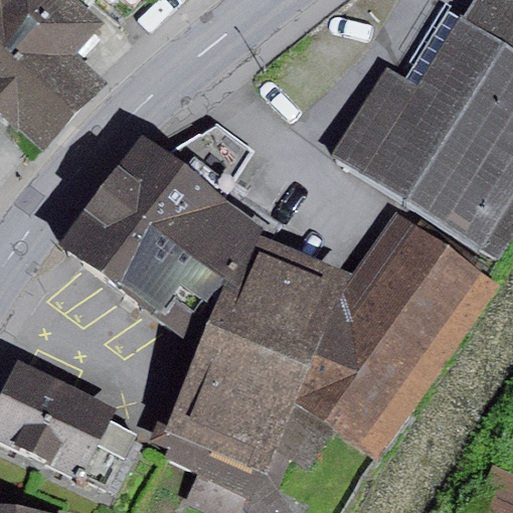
[(102,21),(75,0),(0,0),(0,112),(41,152),(101,81),(71,57),(102,21)]
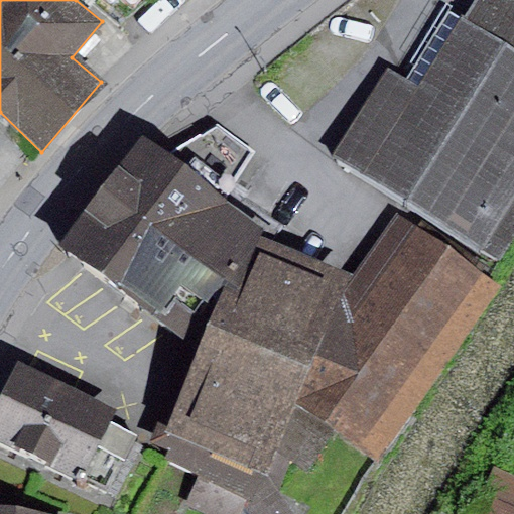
[(471,0),(461,15),(513,47),(513,0),(471,0)]
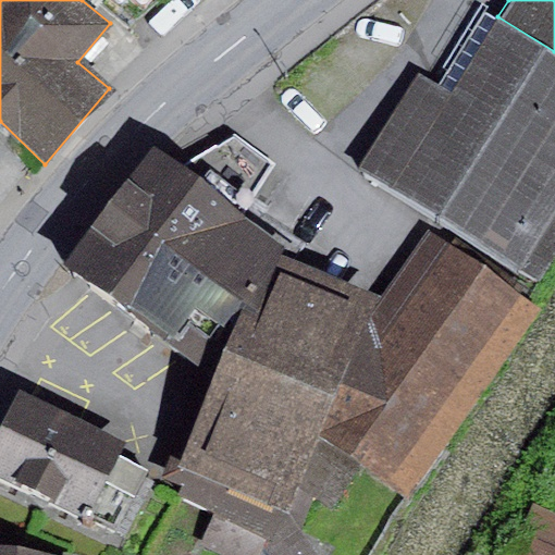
[(484,9),(439,83),(452,91),(497,16),(484,9)]
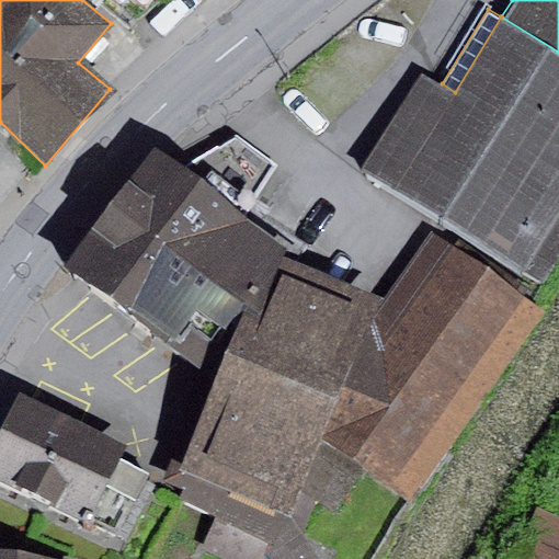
[(422,70),(361,167),(539,280),(558,249),(558,52),(501,16),(455,92),(442,83),(422,70)]
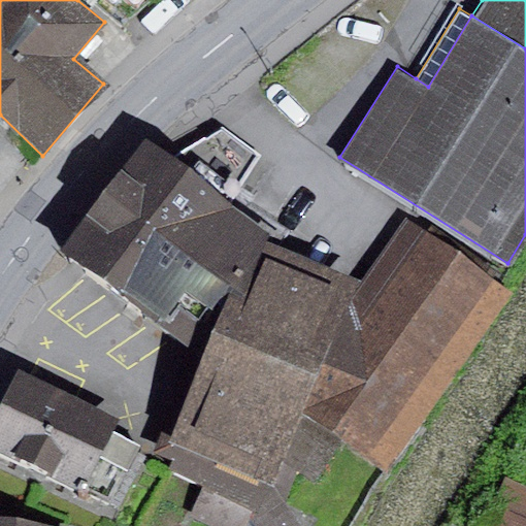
[(172,158),(146,137),(62,249),(201,354),(171,436),(161,431),(155,453),(172,460),(168,469),(203,486),(253,510),(248,519),(252,525),(303,525),(287,499),(295,467),(318,482),(349,437),(301,402),(361,322),(352,295),(362,277),(270,241),(273,235),(227,202),(258,153),(223,127),(172,158)]
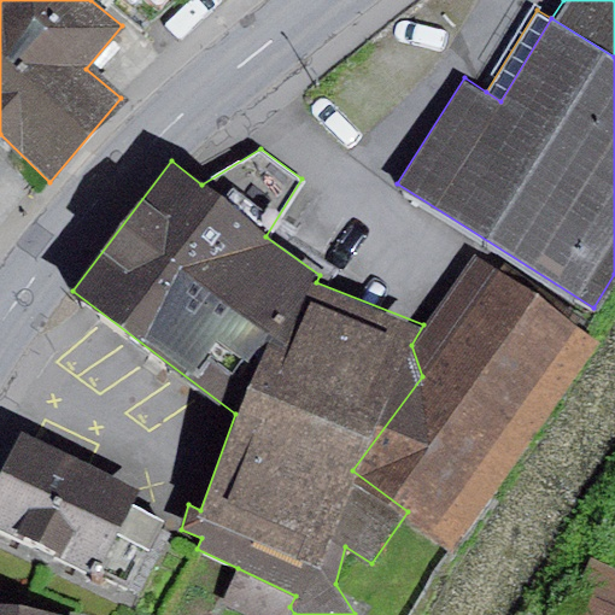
[(476,255),(423,324),(411,345),(422,376),(501,270),(476,255)]
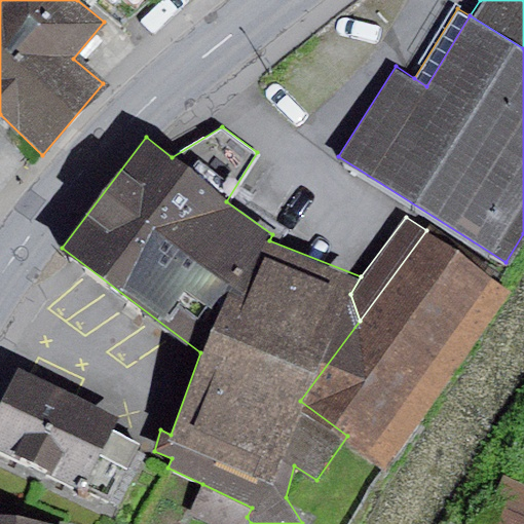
[(512,293),(426,230),(360,321),(300,401),(347,436),(385,463),(512,293)]
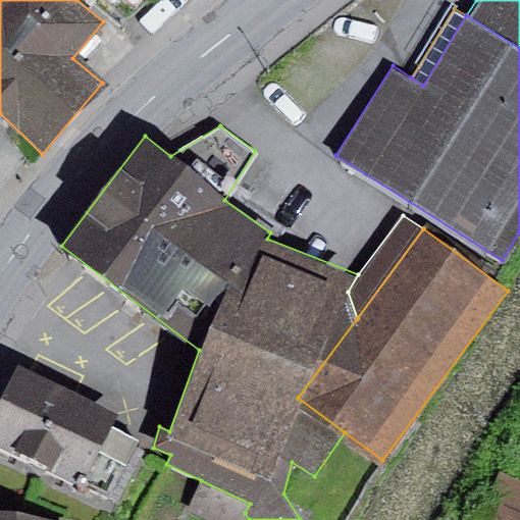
[(114,414),(17,364),(0,397),(0,448),(81,489),(86,480),(107,491),(135,439),(108,425),(114,414)]
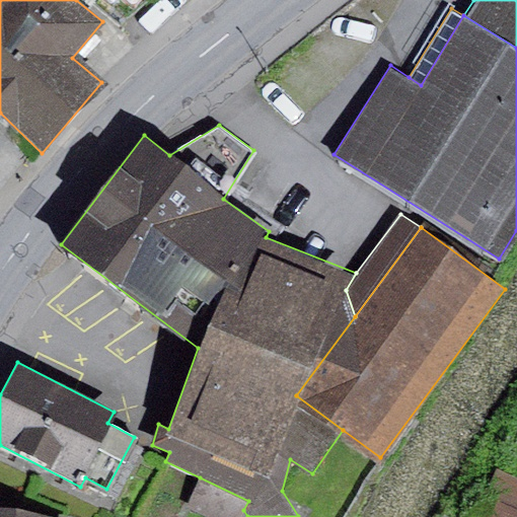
[(477,489),(465,516),(516,516),(516,474),(495,466),(485,492),(477,489)]
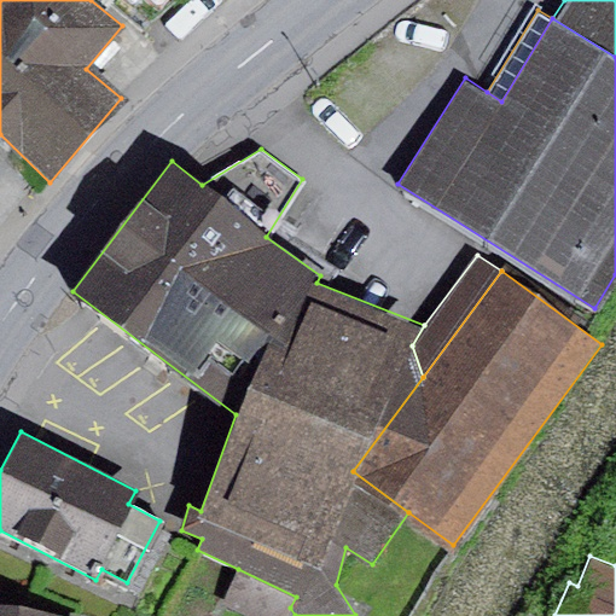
[(296,597),(238,569),(222,602),(250,615),(285,615),(290,608),(296,597)]
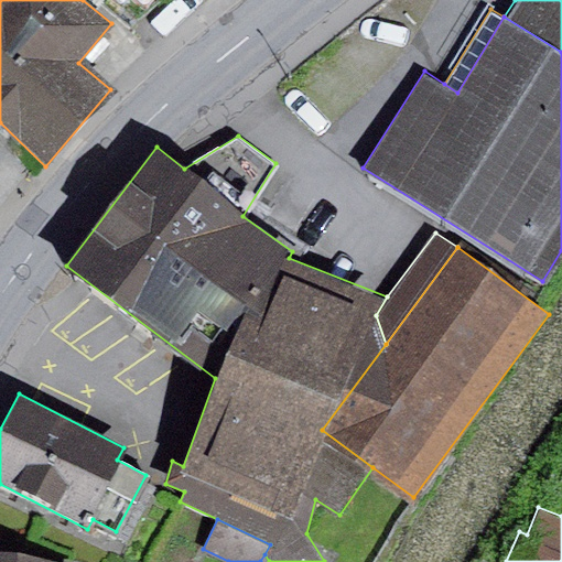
[(61,561),(0,552),(0,561),(61,561)]
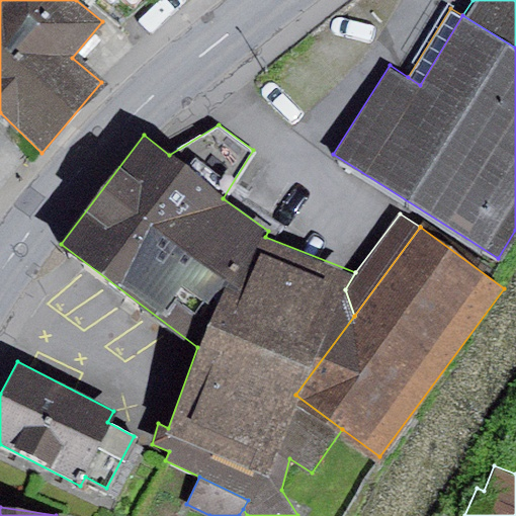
All buildings are outlined.
